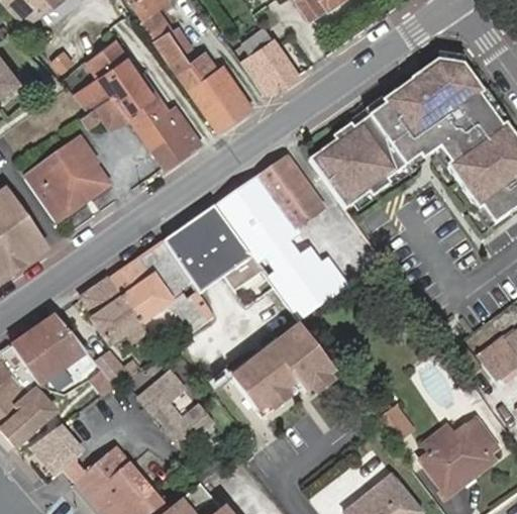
[(3,0),(22,22),(54,0),(3,0)]
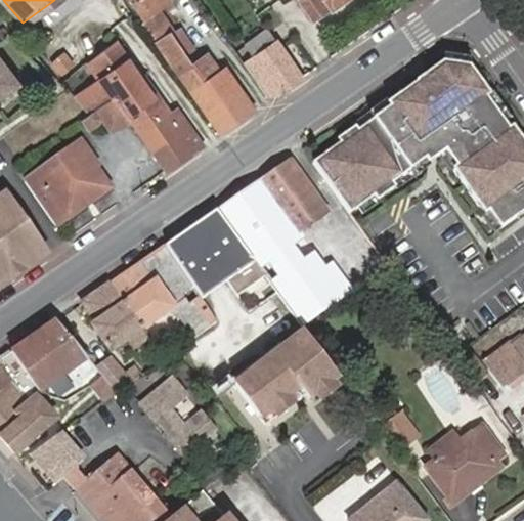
[(131,0),(143,17),(161,5),(168,0),(131,0)]
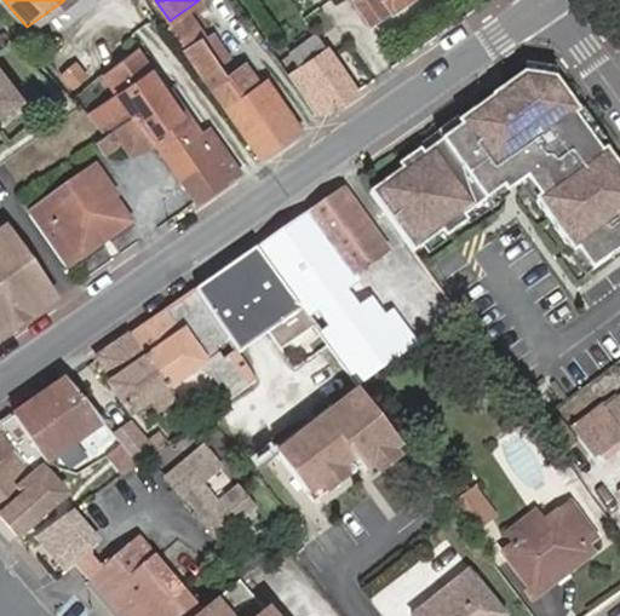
[(390,4),(392,6),(401,0),(356,0),(368,18),(390,4)]
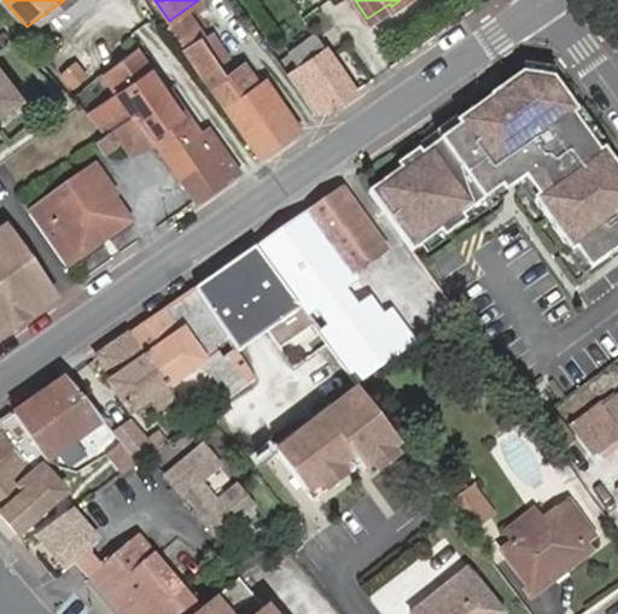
[(367,18),(369,21),(391,6),(389,4),(367,18)]
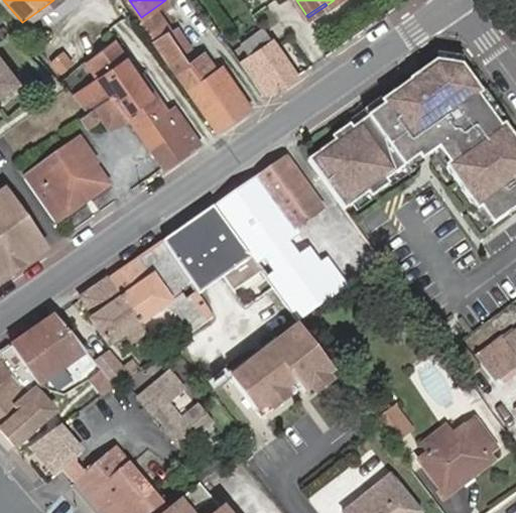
[(169,28),(172,26),(158,5),(141,17),(139,19),(154,39),(169,28)]
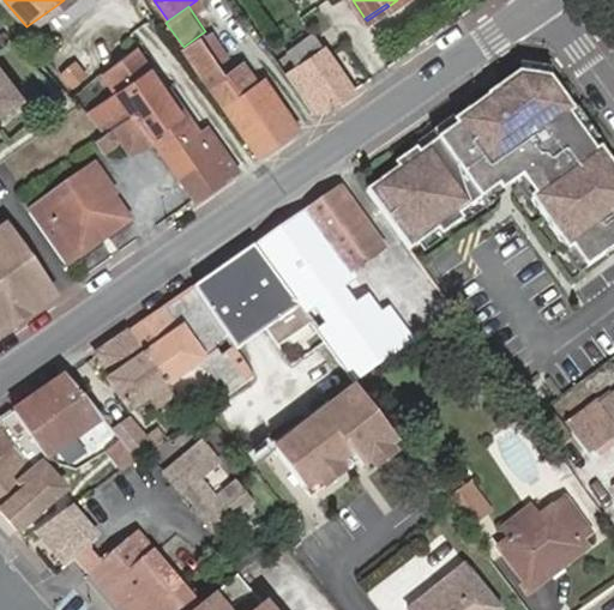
[(313,112),(351,85),(312,28),(286,47),(295,61),(283,70),(313,112)]
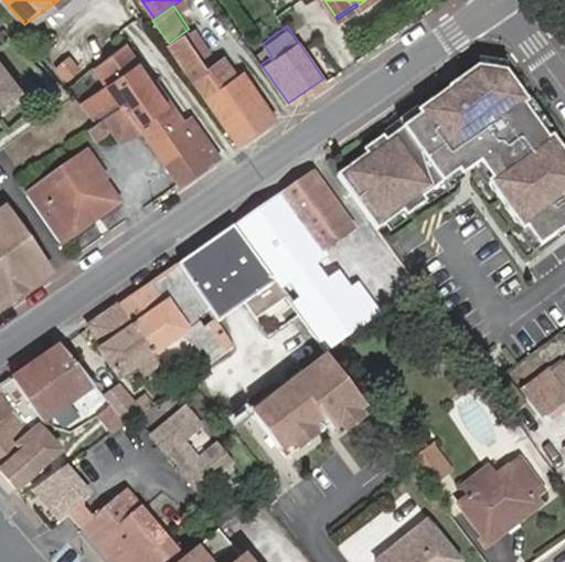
[(202,54),(209,49),(192,27),(189,29),(185,31),(202,54)]
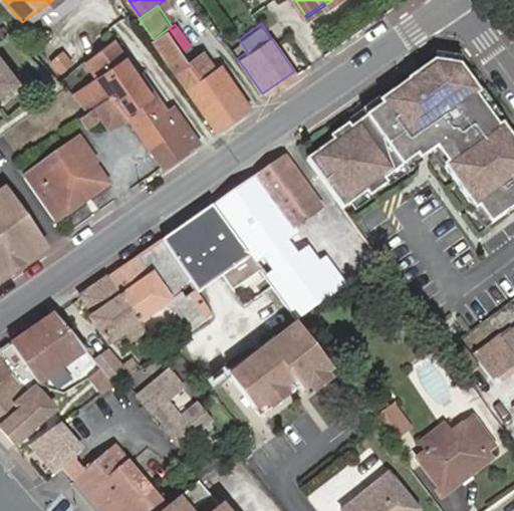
[(169,59),(184,49),(169,28),(154,39),(167,59),(169,59)]
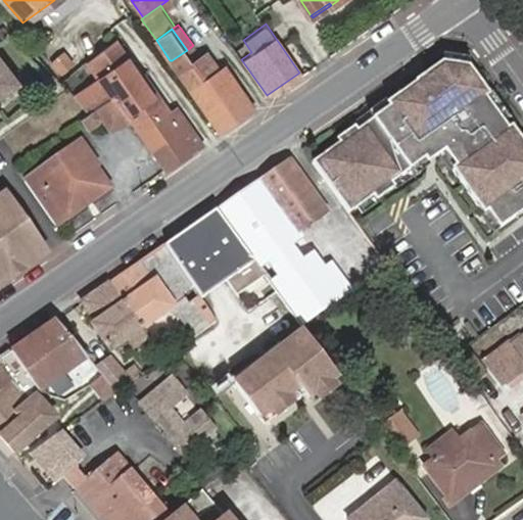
[(164,111),(170,107),(143,71),(140,73),(128,55),(116,40),(87,60),(96,77),(73,92),(82,104),(84,103),(106,88),(131,120),(149,145),(160,137),(148,121),(163,110),(164,111)]
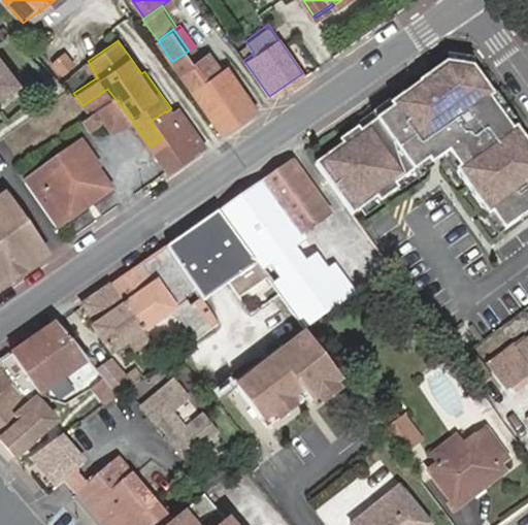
[(238,117),(258,103),(229,63),(222,67),(209,48),(194,59),(179,69),(219,125),(235,113),(238,117)]
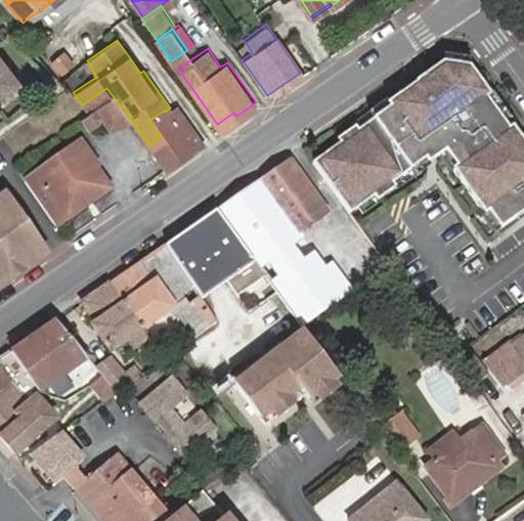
[(173,61),(178,69),(192,58),(187,50),(172,60),(173,61)]
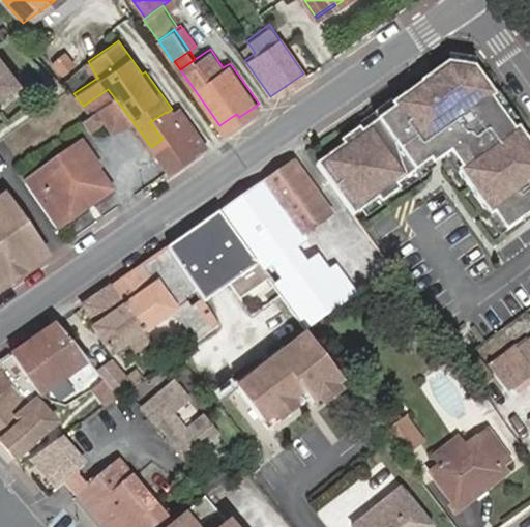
[(476,58),(451,52),(449,59),(475,65),(476,58)]
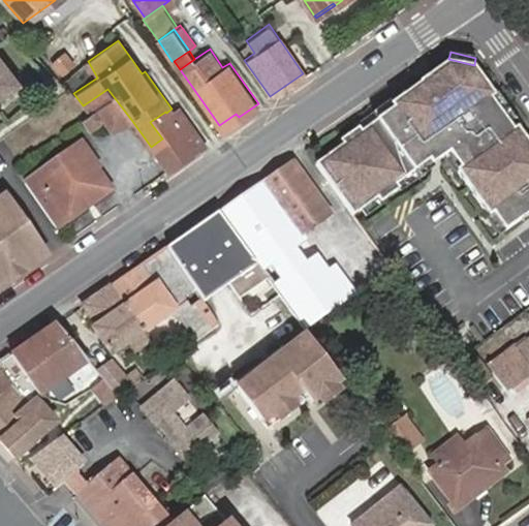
[(0,95),(21,80),(0,53),(0,95)]
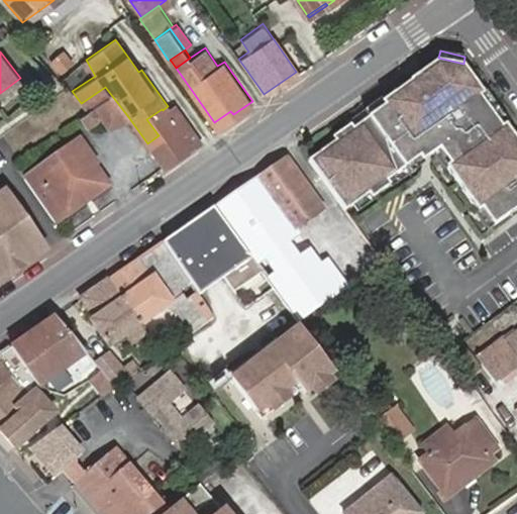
[(516,140),(504,122),(500,125),(480,95),(484,93),(463,64),(438,58),(410,77),(412,79),(383,98),(386,102),(354,123),(351,119),(333,132),(336,136),(308,156),(344,207),(352,201),(369,190),(371,194),(389,182),(387,178),(420,153),(416,148),(431,137),(437,146),(448,163),(445,165),(476,209),(480,206),(485,214),(516,192),(516,140)]
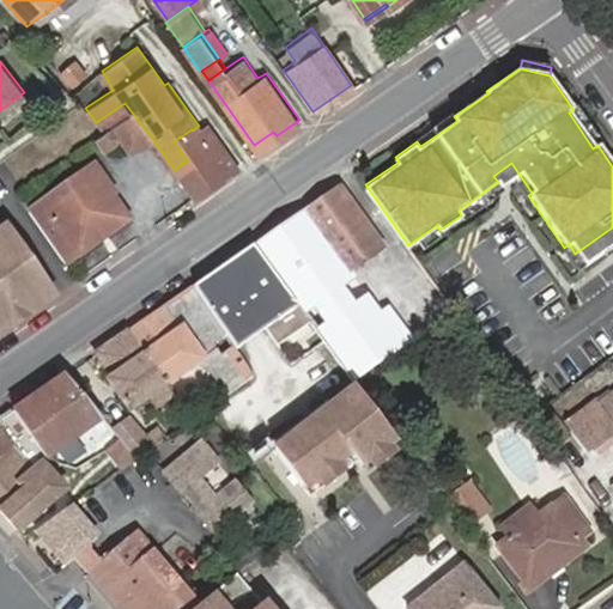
[(120,138),(127,148),(153,140),(125,103),(98,121),(104,129),(95,135),(103,148),(120,138)]
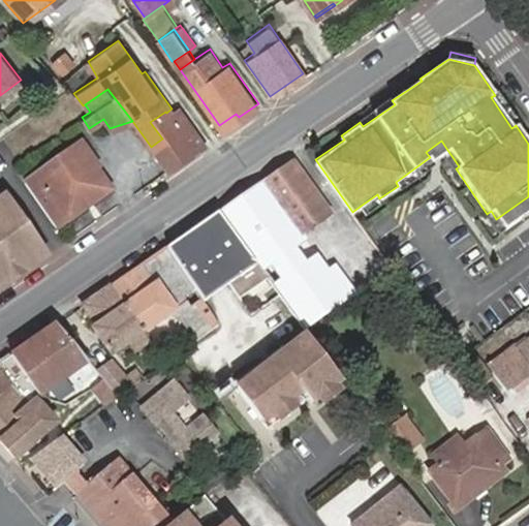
[(516,125),(518,123),(497,93),(495,95),(491,97),(511,128),(516,125)]
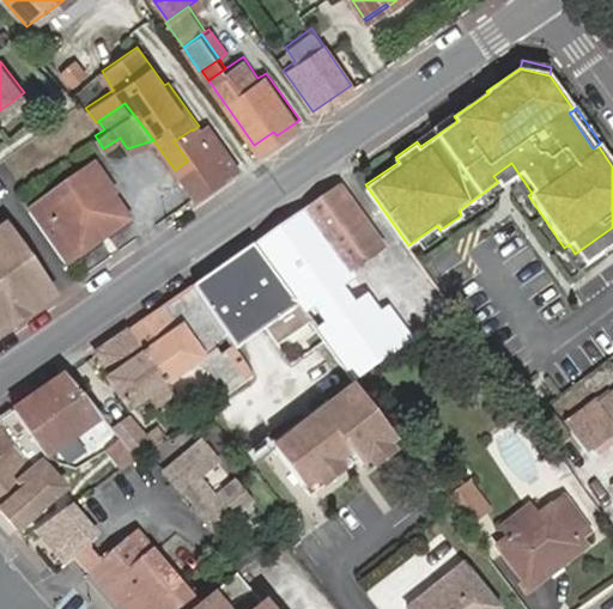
[(451,114),(416,139),(417,141),(420,146),(457,121),(454,116),(451,114)]
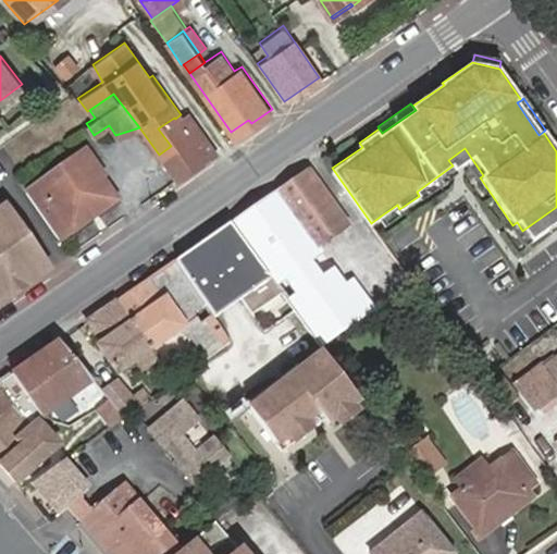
[(176,177),(215,149),(187,111),(181,114),(175,119),(174,118),(158,128),(171,146),(159,155),(176,177)]
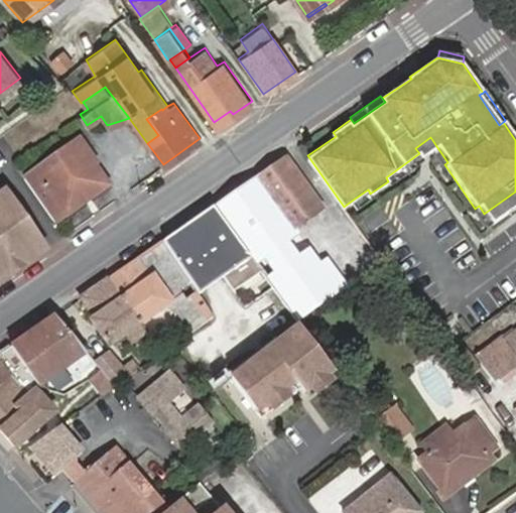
[(51,193),(66,212),(109,181),(95,162),(99,159),(81,133),(29,168),(48,195),(51,193)]
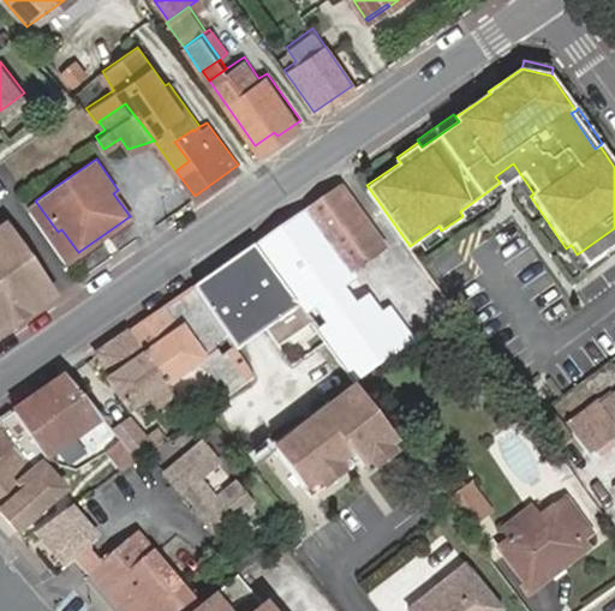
[(514,179),(526,198),(530,196),(533,193),(520,174),(514,179)]
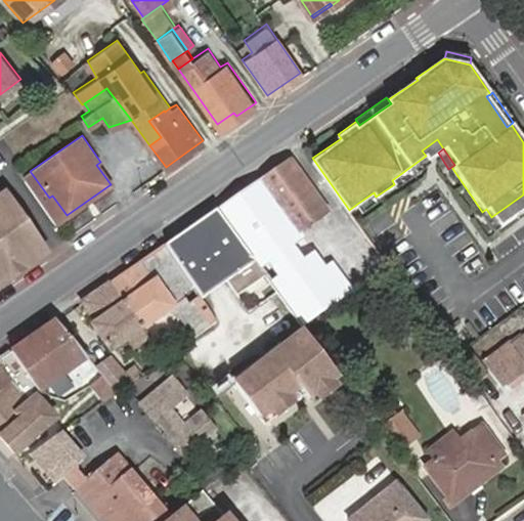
[(322,261),(300,228),(330,209),(293,155),(216,208),(275,288),(298,317),(301,321),(386,262),(362,228),(353,215),(340,225),(352,242),(322,261)]
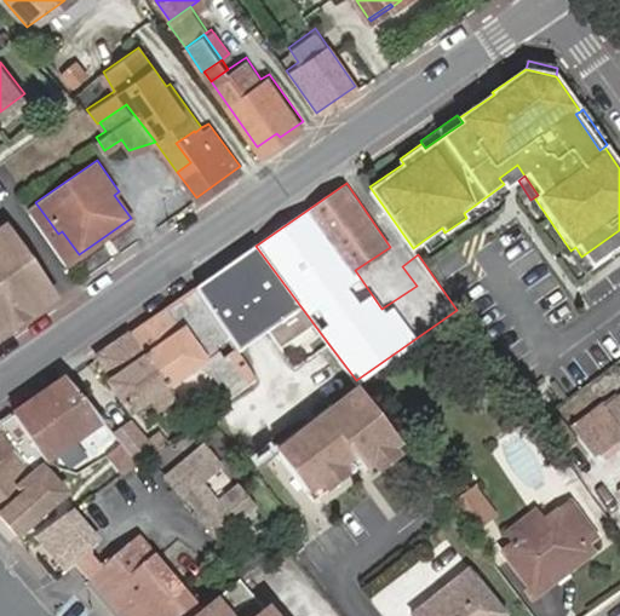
[(466,218),(469,220),(509,193),(504,184),(464,213),(466,218)]
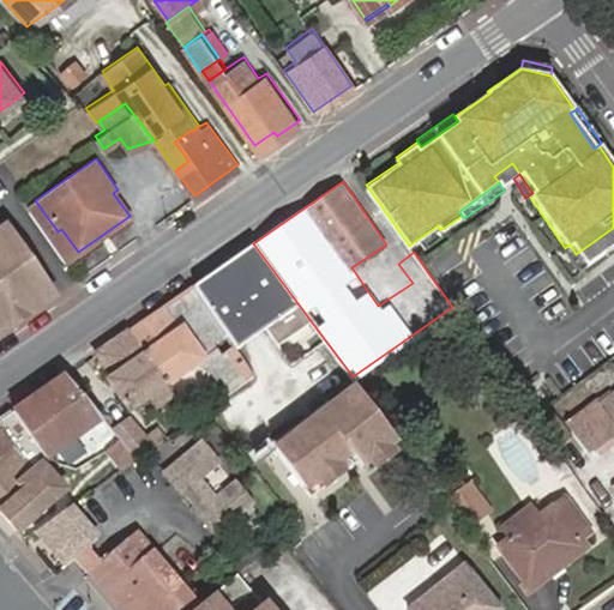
[(58,231),(35,200),(25,209),(66,261),(78,252),(61,229),(58,231)]
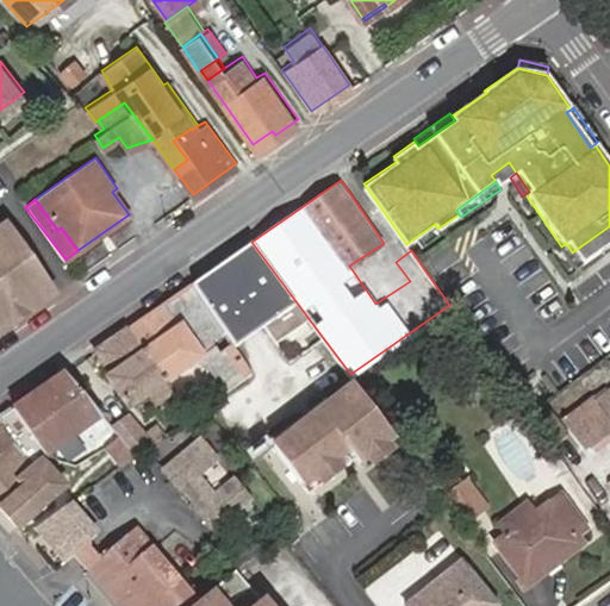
[(0,325),(58,286),(10,219),(0,225),(0,325)]
